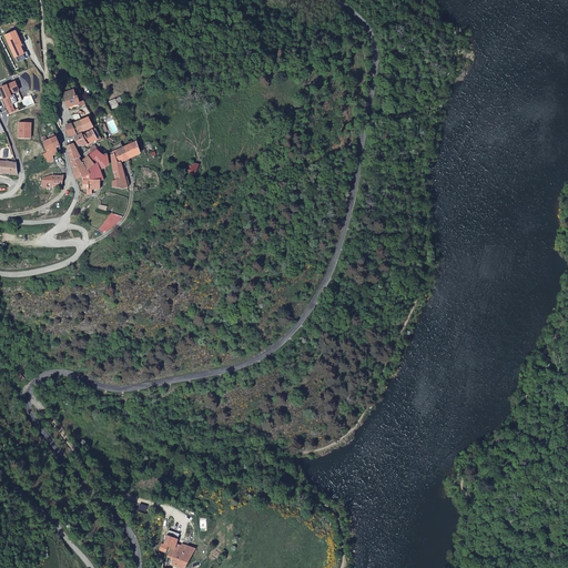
[(27,52),(17,30),(6,34),(18,62),(30,57),(28,52),(27,52)]
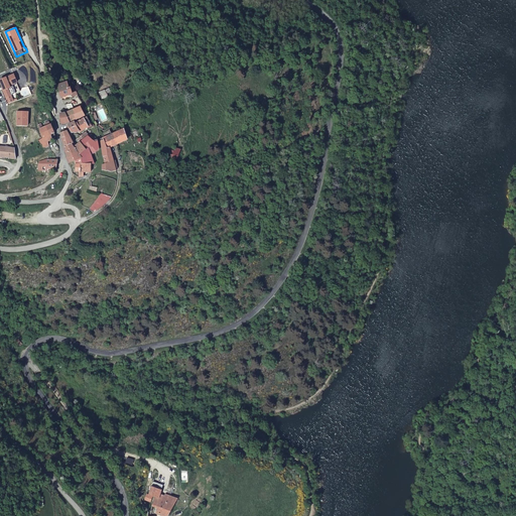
[(4,91),(7,99),(6,100),(8,104),(14,102),(12,95),(21,92),(17,83),(18,83),(14,75),(0,81),(3,88),(4,90),(4,91)]
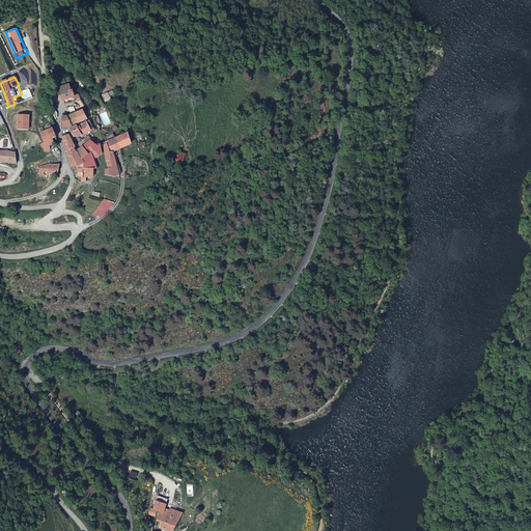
[(63,102),(75,98),(72,89),(70,89),(68,83),(58,86),(63,102)]
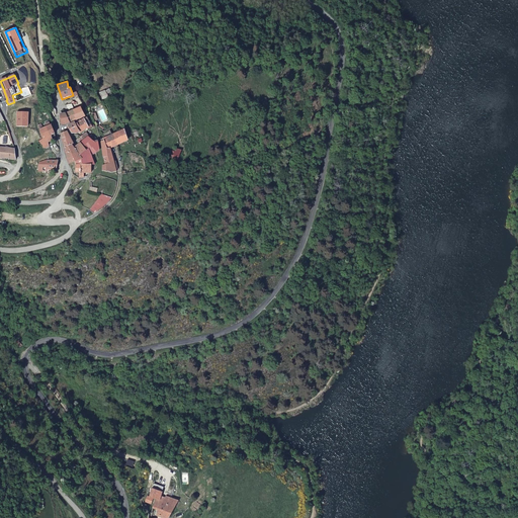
[(80,107),(75,109),(66,114),(70,124),(86,117),(80,107)]
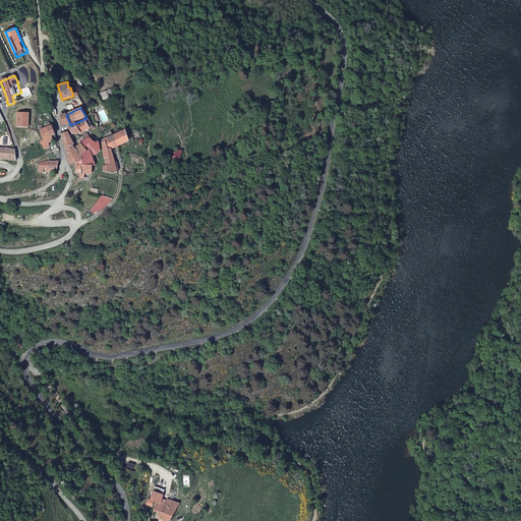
[(29,113),(18,112),(17,127),(29,127),(29,113)]
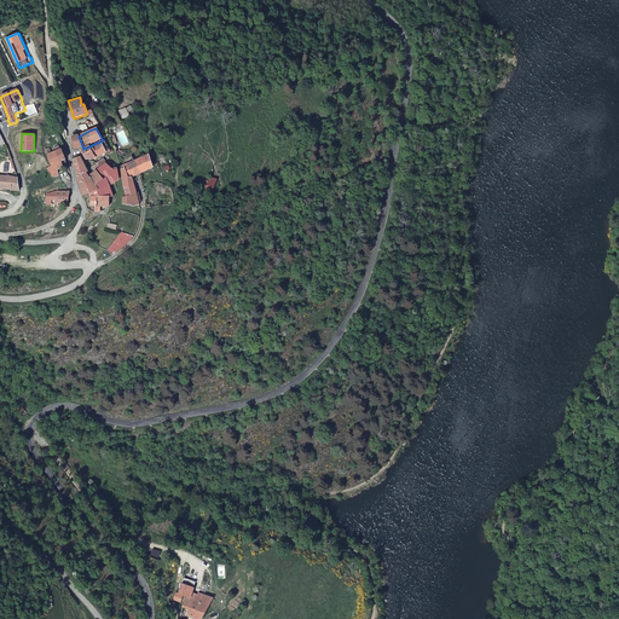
[(79,137),(73,137),(73,143),(74,149),(84,149),(79,137)]
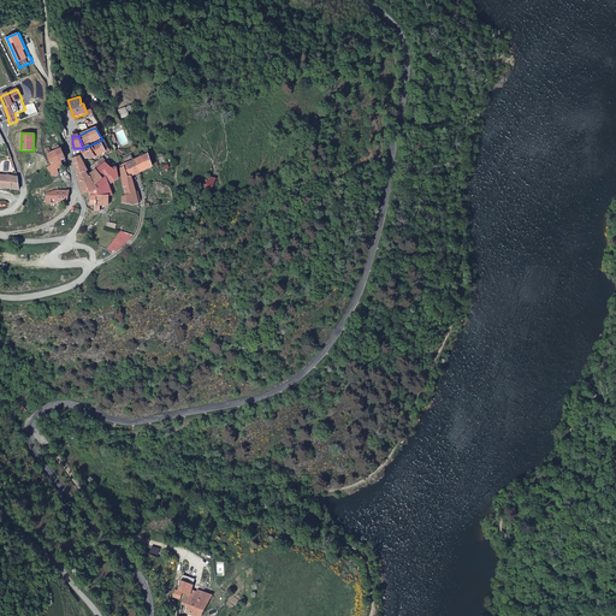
[(95,159),(105,153),(105,154),(110,152),(106,146),(104,142),(90,148),(89,147),(82,150),(86,159),(94,158),(95,159)]
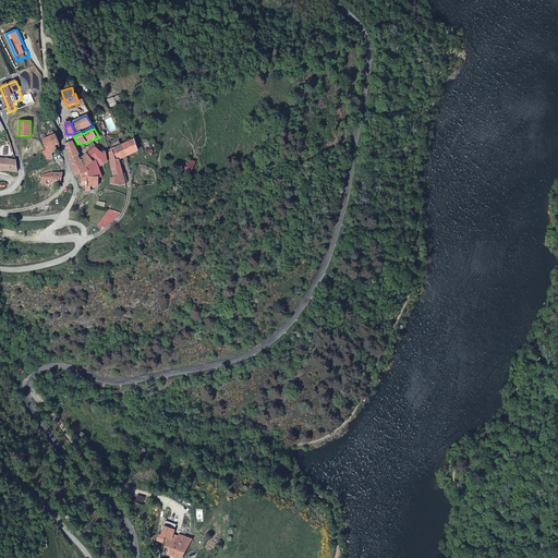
[(51,136),(55,146),(59,145),(56,134),(55,135),(53,131),(49,133),(51,136)]
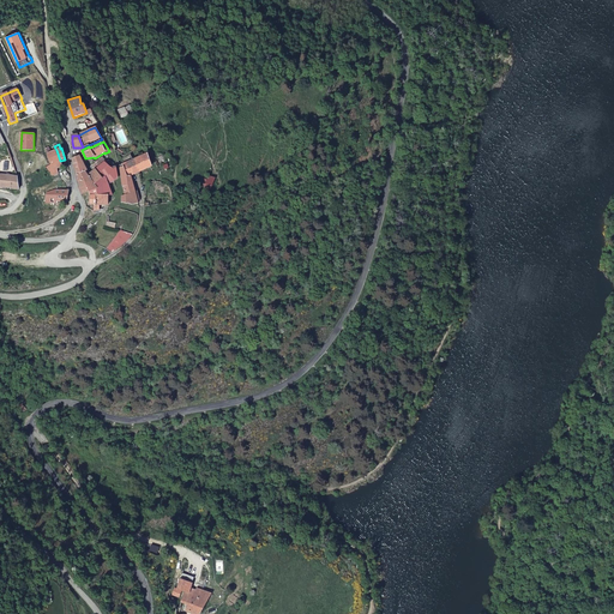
[(47,168),(53,176),(59,174),(58,169),(56,163),(60,161),(56,150),(53,151),(48,154),(52,166),(47,168)]
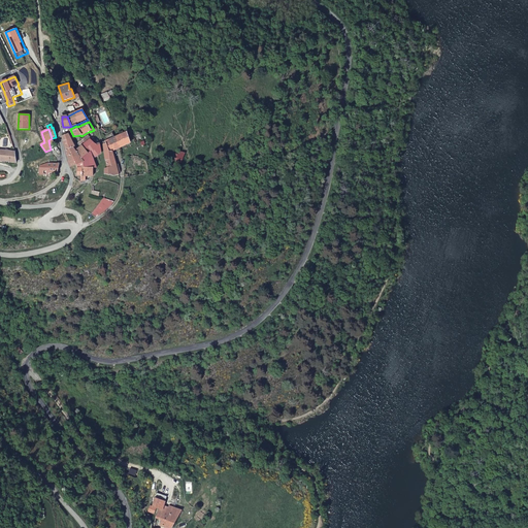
[(66,151),(73,147),(75,146),(74,144),(71,139),(69,134),(67,135),(67,133),(64,134),(64,136),(63,137),(66,151)]
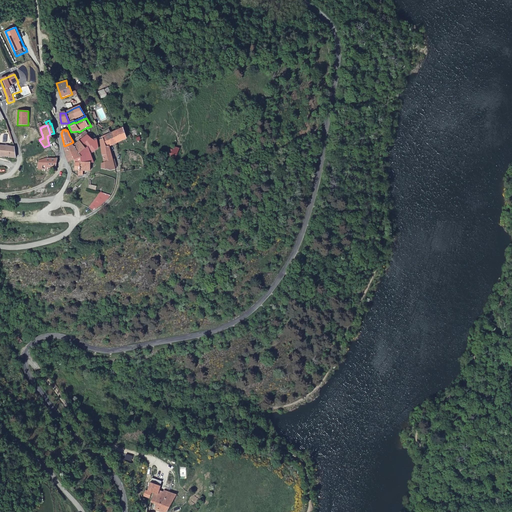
[(110,147),(126,139),(123,129),(102,138),(103,140),(100,141),(102,156),(103,156),(104,163),(101,164),(102,169),(111,171),(115,170),(110,147)]
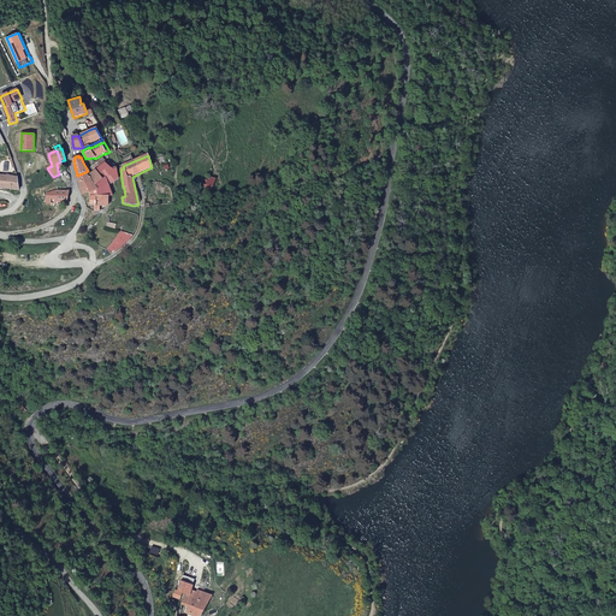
[(101,207),(108,207),(108,206),(110,197),(113,196),(110,185),(116,182),(119,181),(117,169),(112,170),(106,163),(101,166),(96,172),(100,183),(96,184),(98,189),(90,191),(92,196),(90,196),(90,206),(94,206),(95,212),(94,213),(100,212),(101,207)]
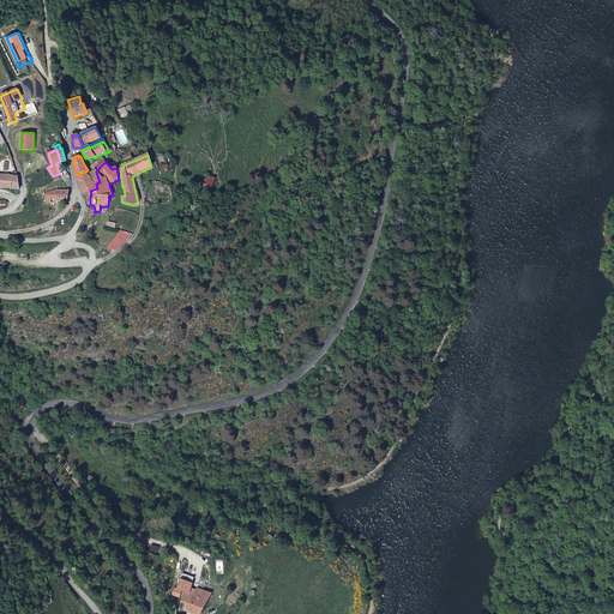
[(100,182),(96,172),(86,175),(85,172),(77,175),(76,176),(83,196),(90,191),(97,188),(96,184),(100,182)]
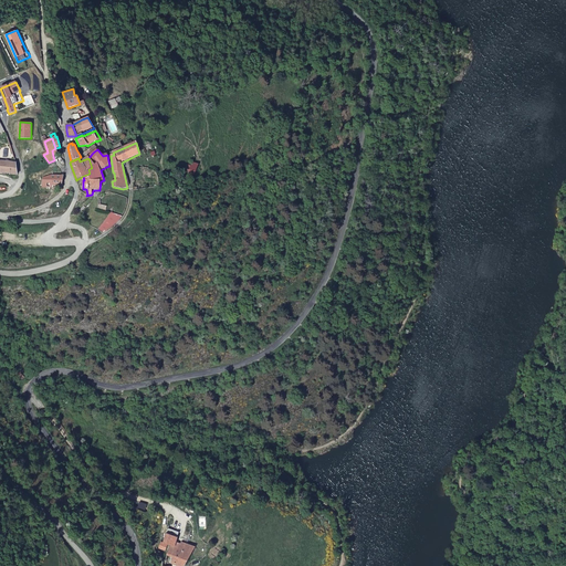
[(0,171),(18,175),(17,163),(0,160),(0,171)]
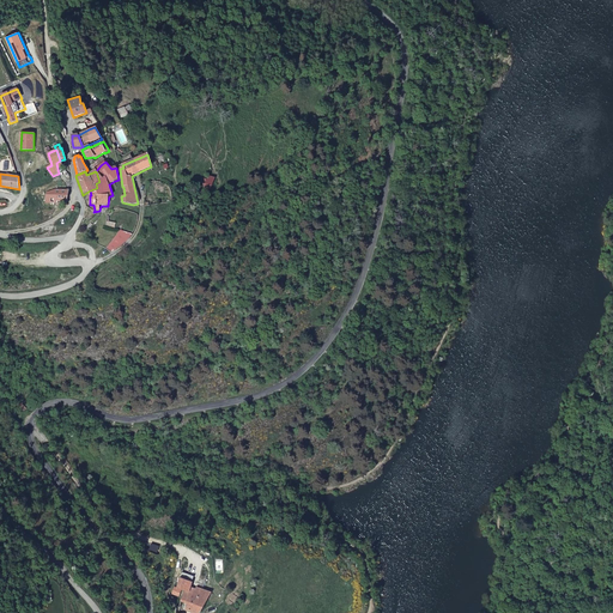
[(56,201),(67,201),(68,192),(56,190),(48,193),(47,202),(56,204),(56,201)]
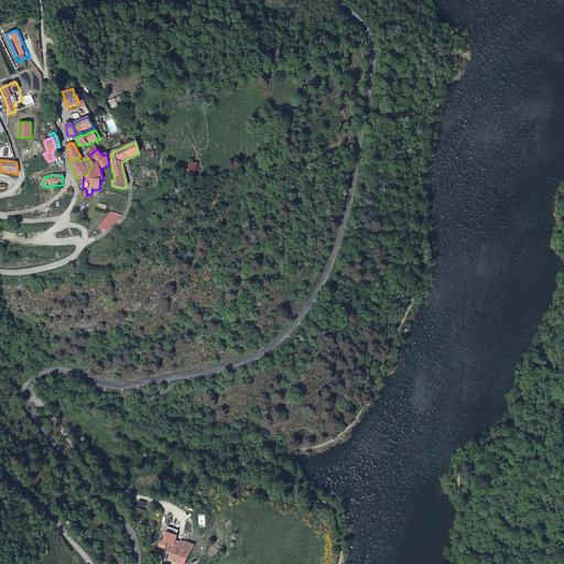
[(109,212),(95,227),(99,228),(107,229),(117,223),(120,217),(109,212)]
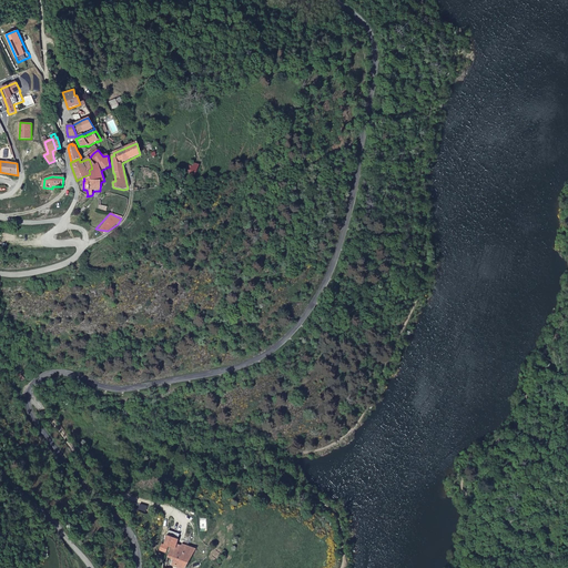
[(186,567),(196,549),(184,545),(180,549),(176,548),(180,539),(168,536),(165,545),(172,547),(169,557),(176,559),(174,566),(180,567),(186,567)]
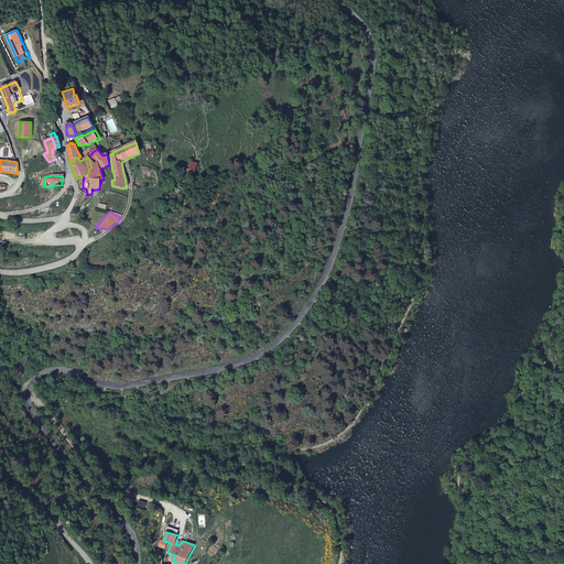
All buildings are outlined.
